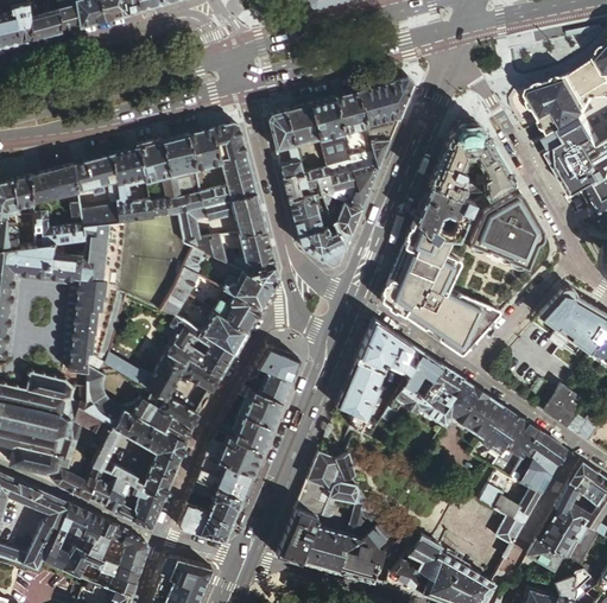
[(62,13),(64,33),(81,30),(77,0),(70,0),(70,1),(61,4),(62,13)]
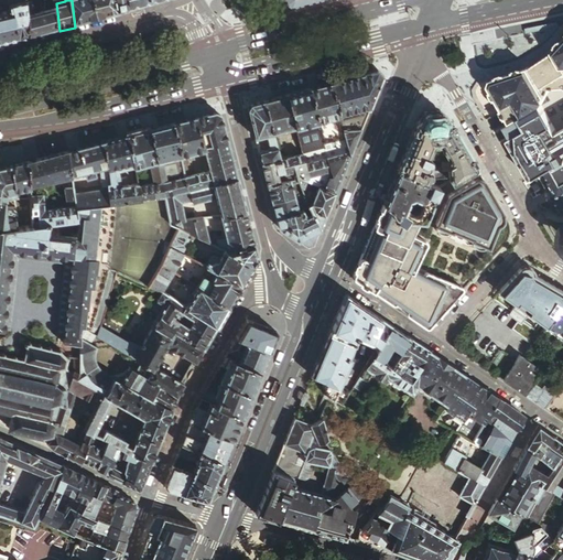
[(72,0),(75,28),(97,21),(93,0),(72,0)]
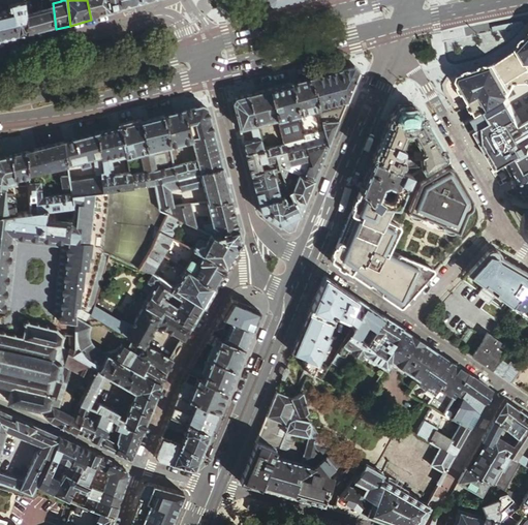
[(87,0),(91,20),(111,14),(107,0),(87,0)]
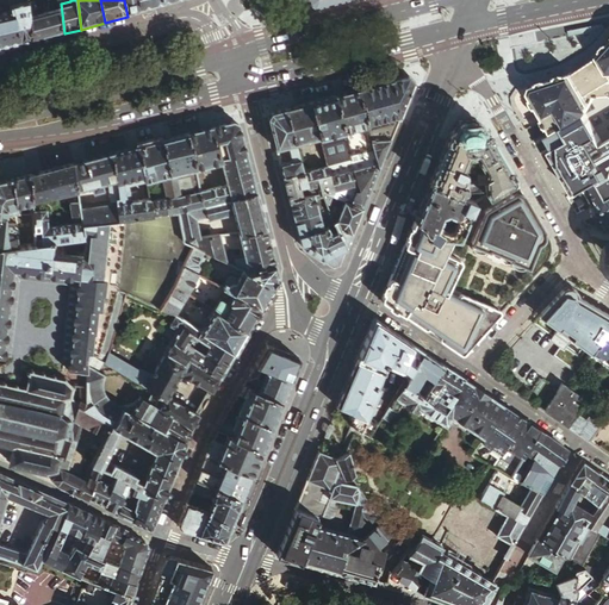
[(136,0),(124,0),(128,17),(140,13),(136,0)]
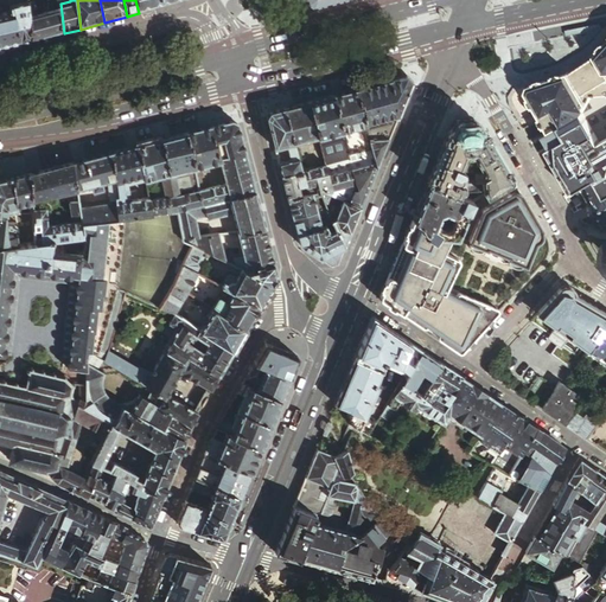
[(135,0),(139,13),(163,6),(160,0),(135,0)]
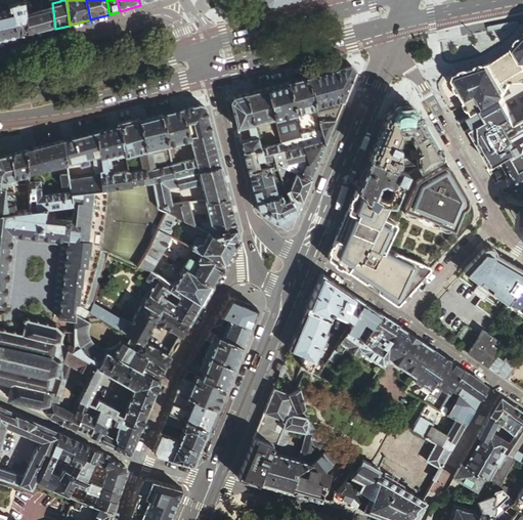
[(25,4),(28,37),(55,29),(53,11),(43,14),(43,11),(35,13),(32,12),(30,9),(29,3),(25,4)]
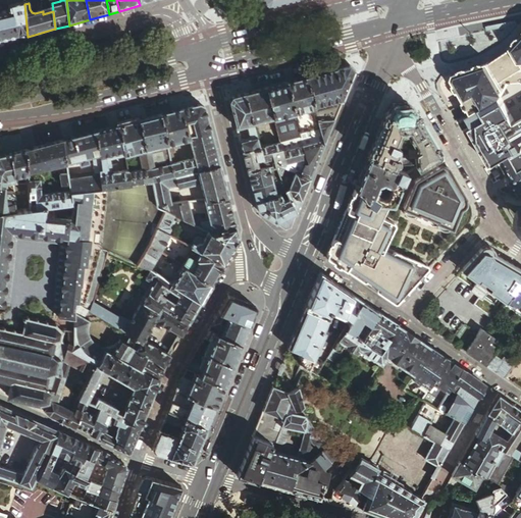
[(0,43),(28,37),(24,4),(9,7),(8,9),(9,13),(0,14),(0,43)]
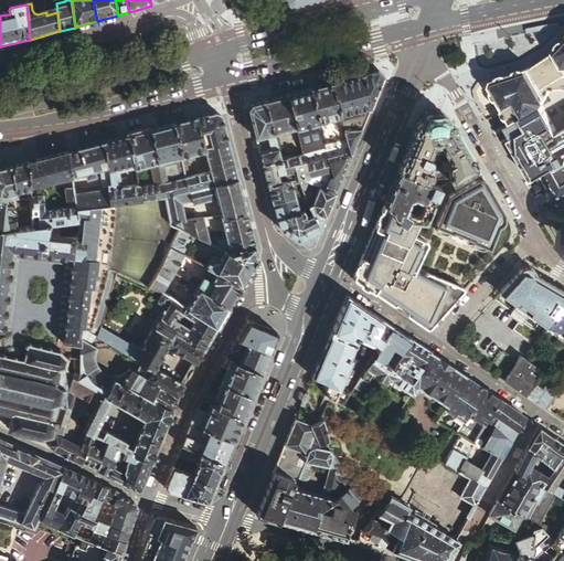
[(556,25),(524,32),(525,38),(557,32),(556,25)]
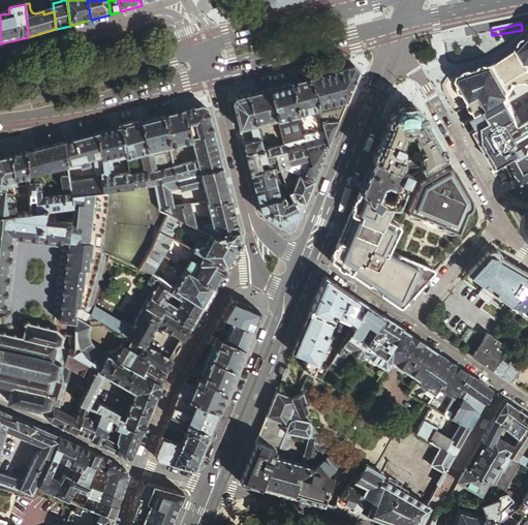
[(527,43),(524,47),(521,49),(518,52),(514,55),(509,58),(506,60),(503,62),(499,64),(496,65),(492,67),(488,69),(484,71),(480,72),(476,73),(472,74),(462,76),(460,83),(478,116),(462,125),(463,127),(474,121),(483,116),(507,101),(515,87),(527,86),(527,43)]
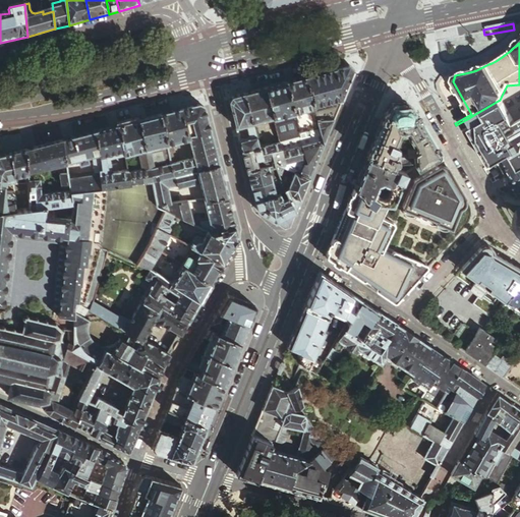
[(347,92),(355,73),(350,68),(342,70),(330,73),(307,79),(314,109),(315,117),(319,129),(323,147),(325,146),(335,121),(347,92)]
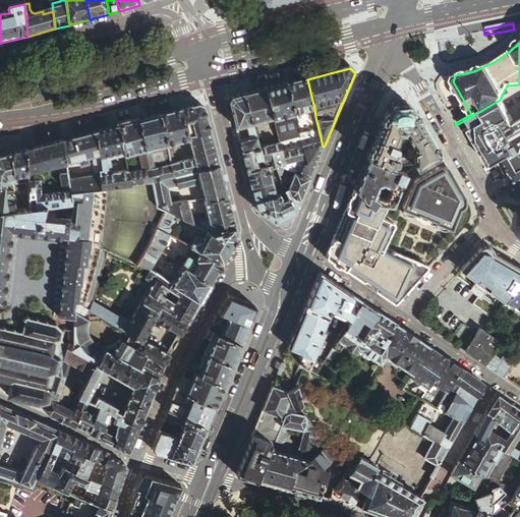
[(314,109),(307,79),(298,81),(292,82),(286,84),(294,115),(314,109)]
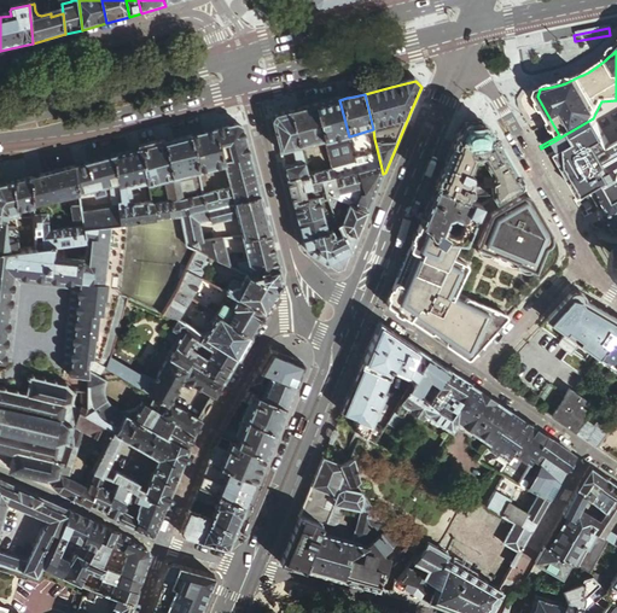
[(349,136),(339,100),(331,103),(315,106),(324,142),(325,146),(332,171),(356,165),(355,159),(351,145),(349,136)]
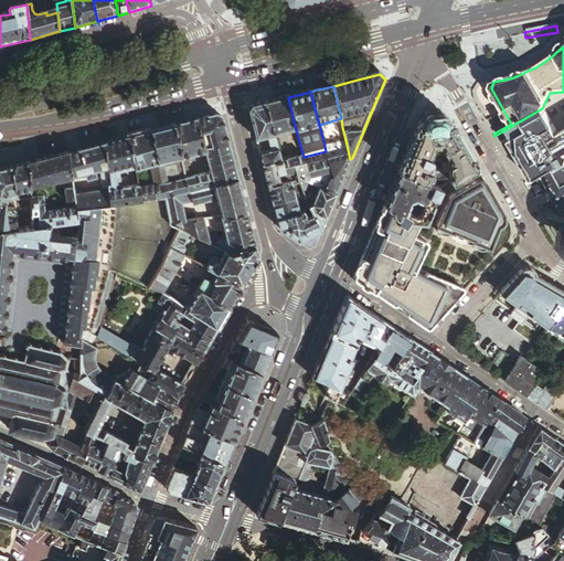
[(542,108),(515,124),(507,129),(518,149),(531,172),(535,179),(535,180),(551,171),(563,193),(563,92),(550,93),(542,108)]
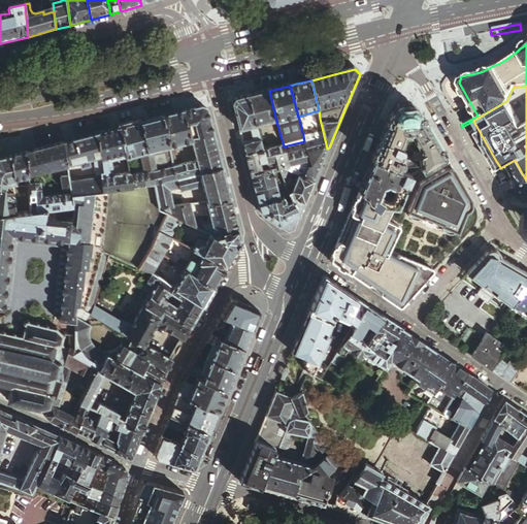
[(249,96),(257,126),(270,123),(276,122),(269,91),(261,93),(249,96)]
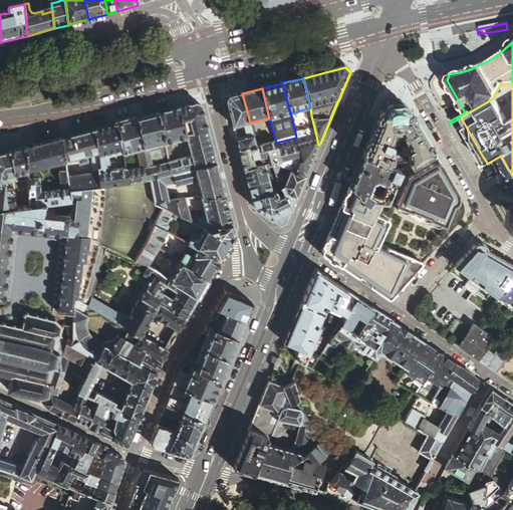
[(243,124),(250,122),(242,93),(229,97),(226,101),(233,128),(243,124)]
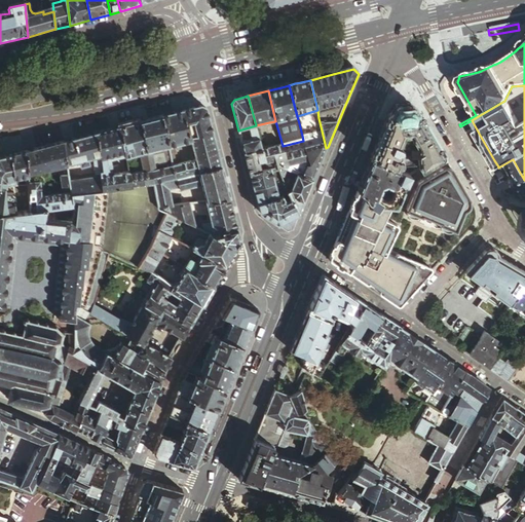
[(202,107),(184,112),(190,140),(213,134),(207,110),(202,107)]
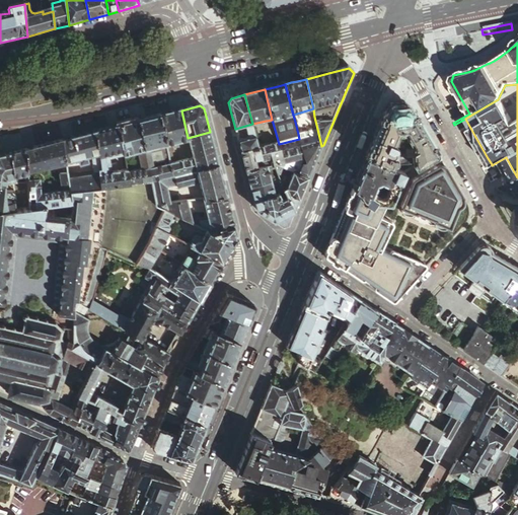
[(368,155),(367,159),(390,169),(392,163),(394,164),(396,163),(396,159),(393,155),(395,154),(395,153),(395,144),(392,143),(397,132),(399,133),(400,134),(401,133),(402,133),(403,132),(411,143),(412,162),(416,168),(435,157),(437,152),(432,145),(431,145),(418,123),(419,121),(415,113),(414,113),(413,113),(411,112),(411,111),(410,109),(409,108),(408,108),(407,107),(405,107),(405,105),(392,106),(392,108),(389,108),(388,112),(387,114),(386,114),(385,115),(384,116),(381,123),(381,125),(372,146),(371,147),(368,154),(368,155)]
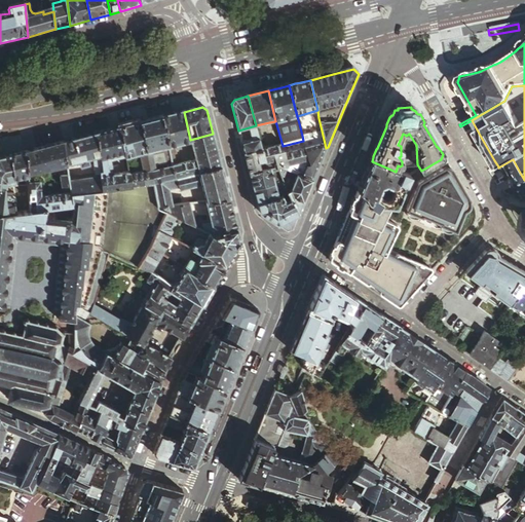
[(184,112),(162,117),(179,180),(199,174),(196,161),(180,165),(176,147),(191,143),(190,140),(184,112)]
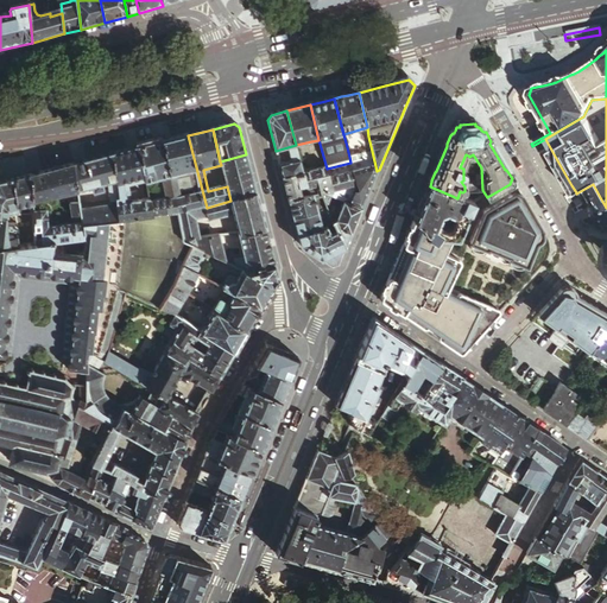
[(207,208),(188,135),(163,143),(176,198),(177,197),(181,213),(207,208)]
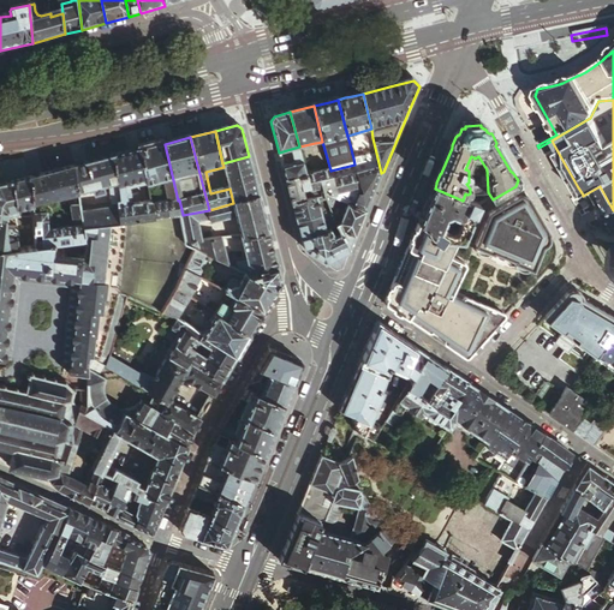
[(376,153),(373,138),(350,144),(353,159),(376,153)]
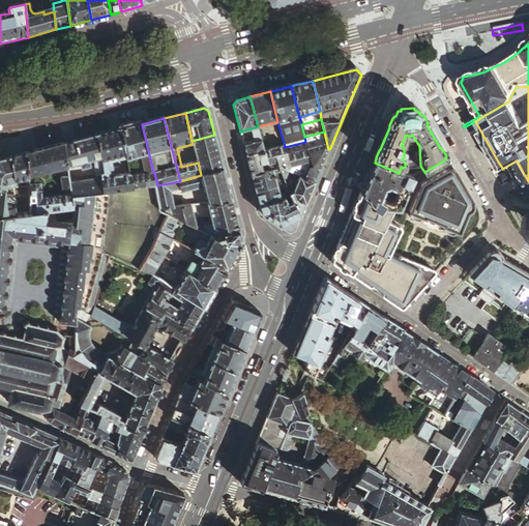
[(155,186),(157,185),(154,172),(153,173),(142,124),(120,129),(126,156),(127,159),(130,170),(135,169),(134,159),(142,157),(145,174),(131,175),(136,190),(155,186)]
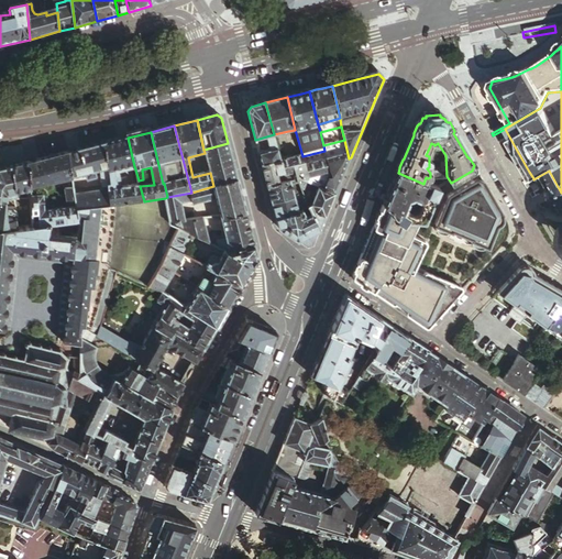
[(266,136),(270,152),(277,150),(274,134),(266,136)]
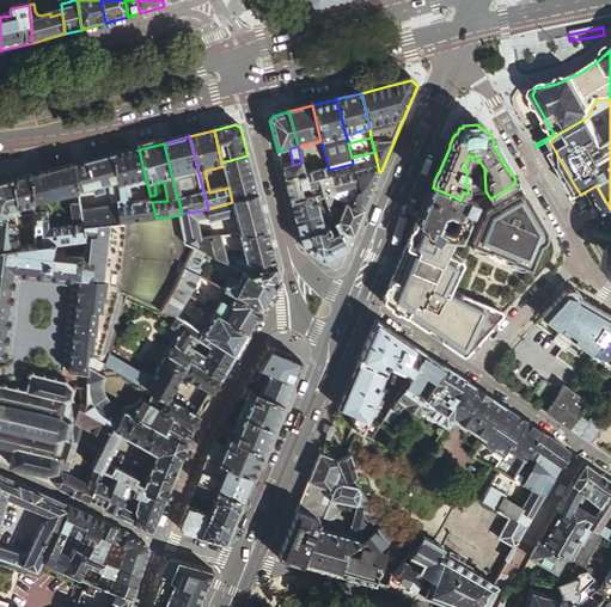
[(146,181),(139,149),(114,157),(117,183),(118,183),(118,186),(120,186),(121,200),(117,200),(118,207),(122,224),(157,219),(152,202),(151,201),(135,203),(129,203),(129,201),(134,200),(132,188),(127,189),(126,184),(146,181)]
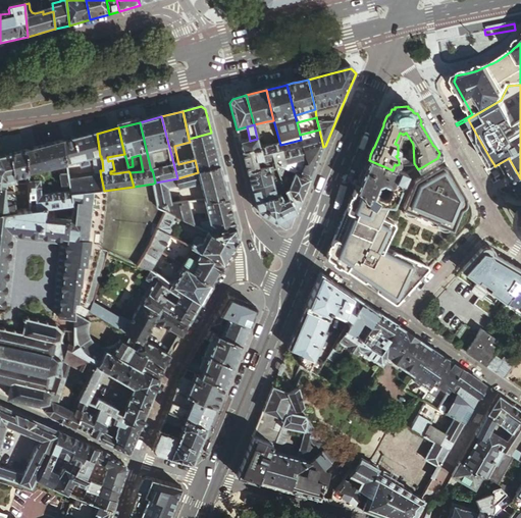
[(310,182),(325,146),(323,147),(319,130),(300,135),(301,140),(306,158),(308,165),(296,165),(285,166),(272,166),(273,168),(278,170),(310,182)]
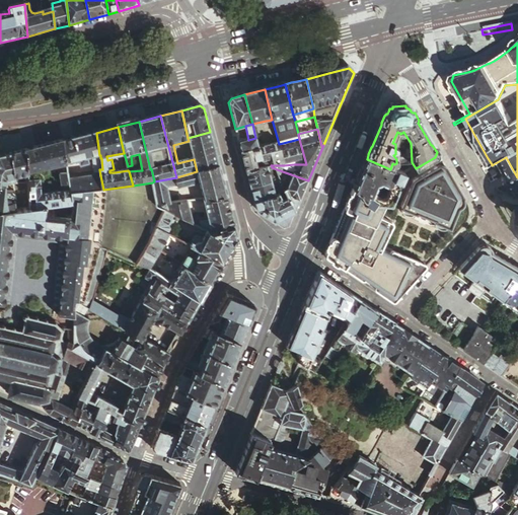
[(194,159),(197,171),(219,166),(210,132),(188,138),(189,141),(192,150),(197,149),(199,158),(194,159)]
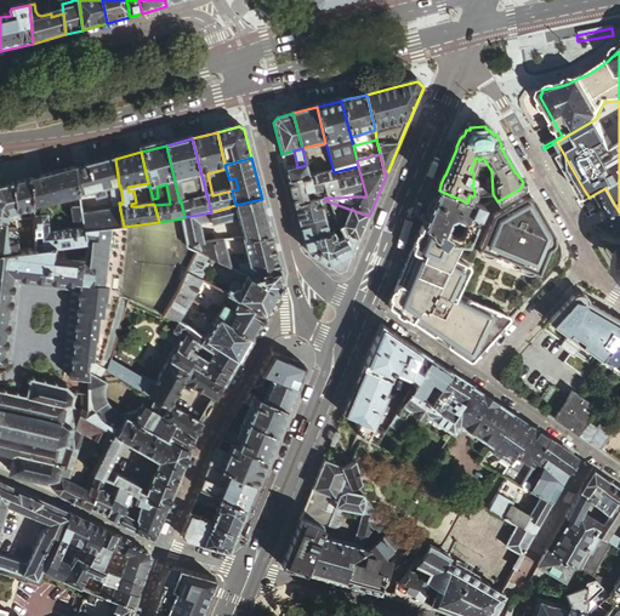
[(115,159),(75,169),(80,197),(95,193),(96,198),(98,199),(109,195),(107,189),(117,187),(119,186),(115,159)]
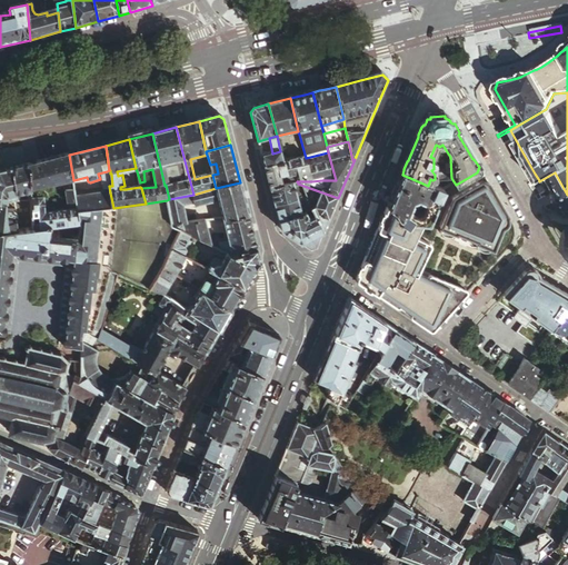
[(261,156),(265,168),(284,162),(280,151),(272,154),(261,156)]
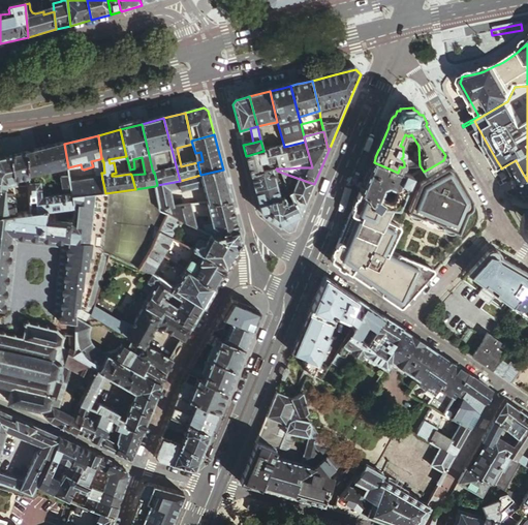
[(299,163),(310,160),(305,142),(284,147),(289,168),(300,167),(299,163)]
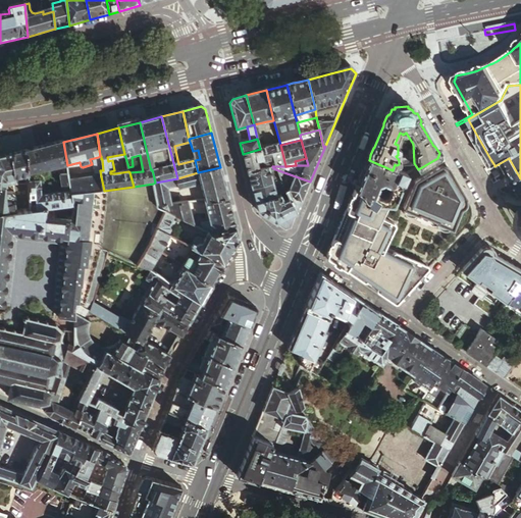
[(63,142),(28,152),(30,173),(56,167),(57,175),(60,174),(62,188),(71,187),(70,180),(67,165),(63,142)]
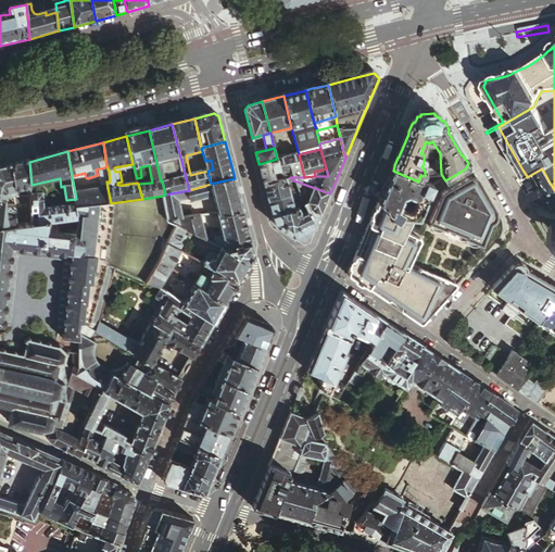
[(299,154),(277,159),(280,172),(281,174),(289,173),(290,177),(304,177),(299,154)]
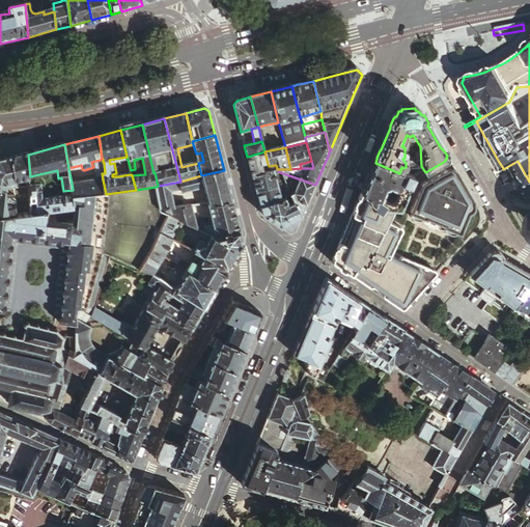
[(247,157),(252,176),(265,174),(262,165),(268,164),(265,151),(247,157)]
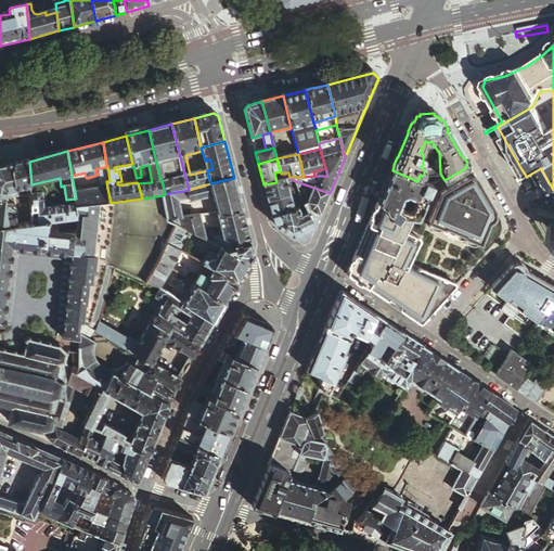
[(12,166),(16,192),(27,190),(27,199),(33,199),(33,194),(31,184),(29,162),(12,166)]
